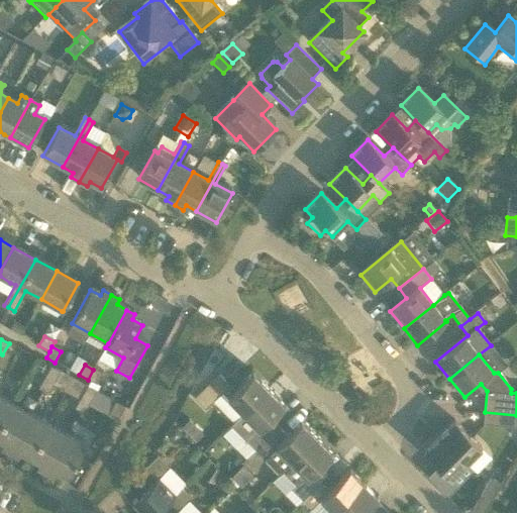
[(53,385),(60,373),(52,368),(44,381),(53,385)]
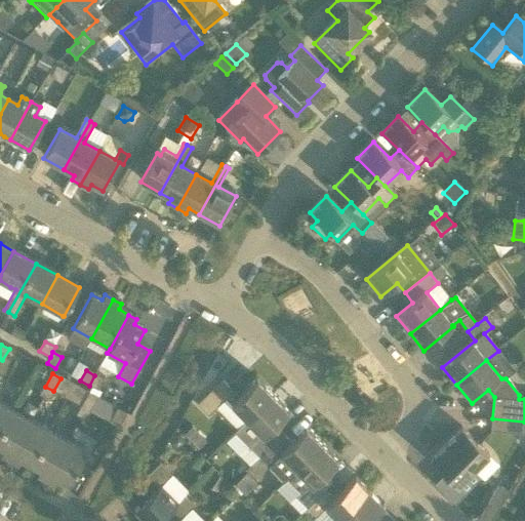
[(104,381),(94,375),(89,386),(97,391),(104,381)]
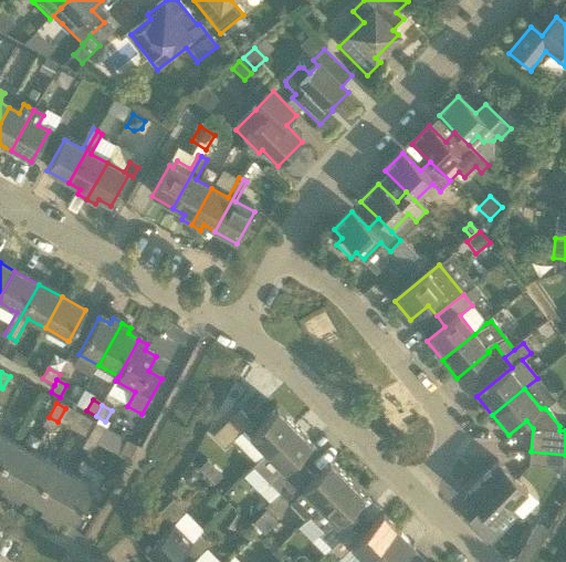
[(266,456),(294,428),(276,410),(258,429),(239,412),(212,438),(224,450),(243,432),(266,456)]
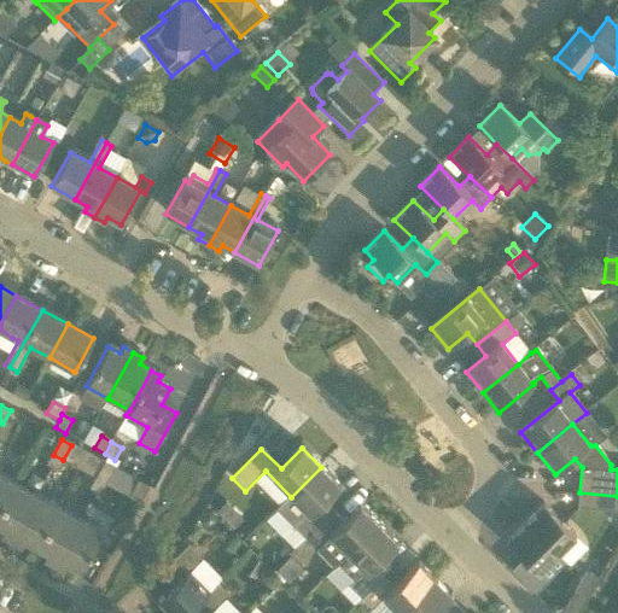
[(53,455),(47,466),(57,471),(63,460),(53,455)]
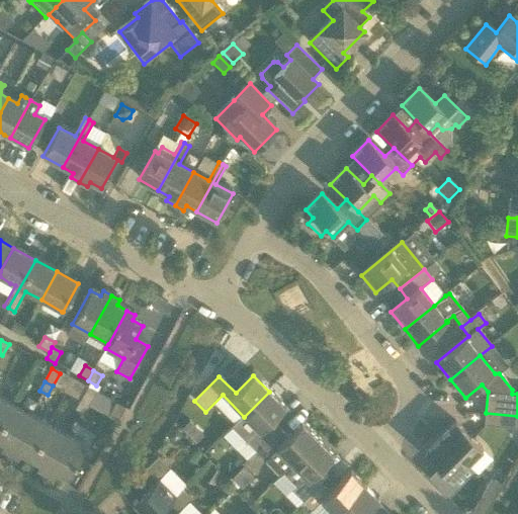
[(89,406),(96,393),(86,388),(79,401),(89,406)]
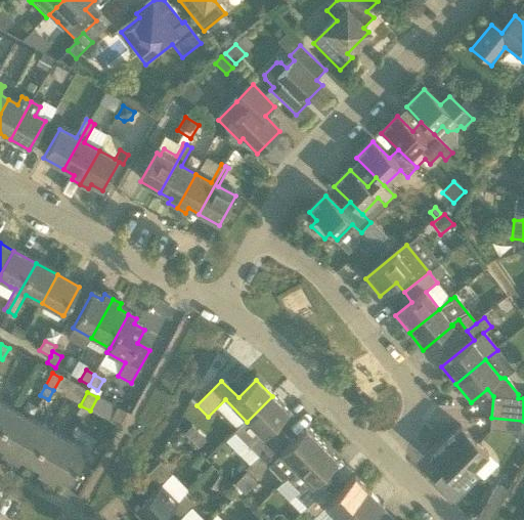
[(259,459),(282,434),(274,426),(289,413),(272,396),(247,422),(236,431),(251,445),(249,447),(259,459)]
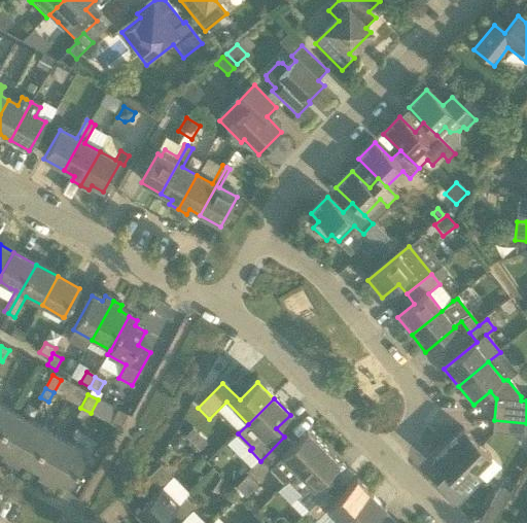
[(0,436),(12,413),(0,406),(0,436)]
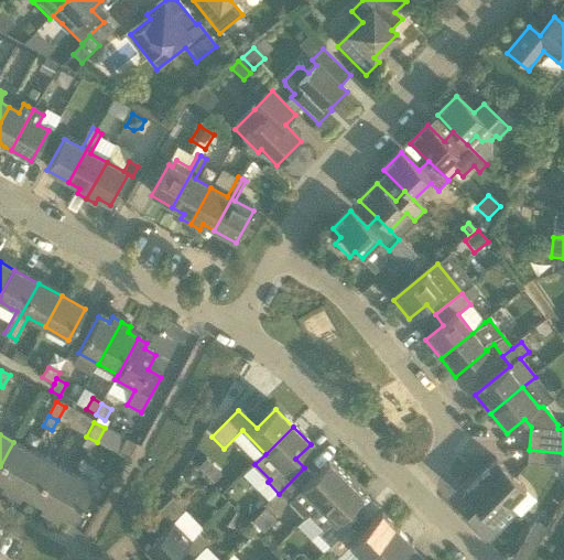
[(86,437),(80,447),(91,452),(97,442),(86,437)]
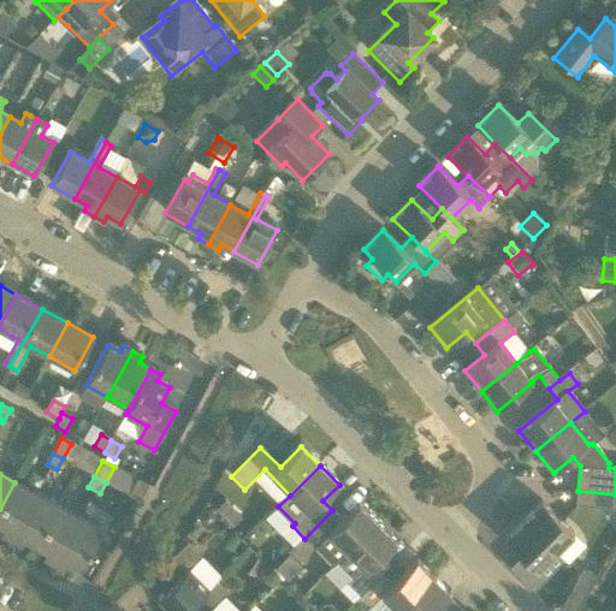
[(141,500),(148,486),(138,480),(129,494),(141,500)]
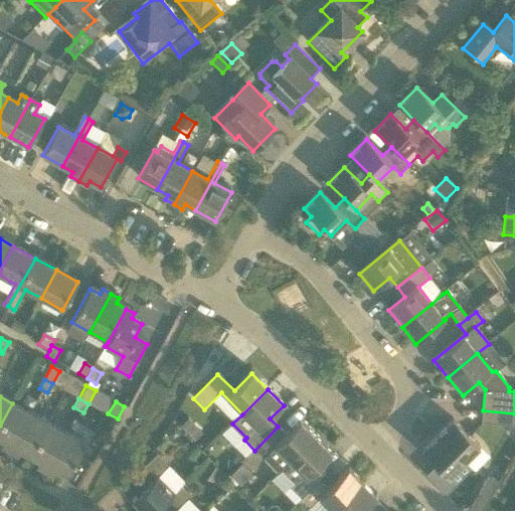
[(9,452),(30,413),(12,403),(0,426),(0,439),(4,442),(1,447),(9,452)]
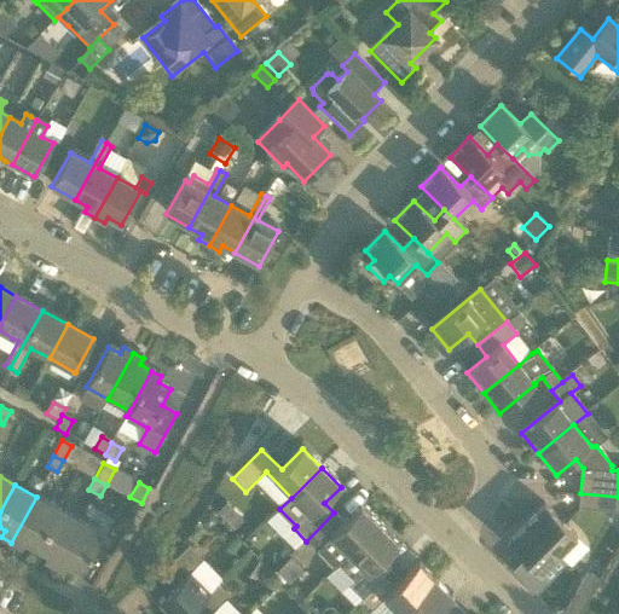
[(618,498),(618,497),(580,493),(579,509),(618,513),(618,505),(618,498)]
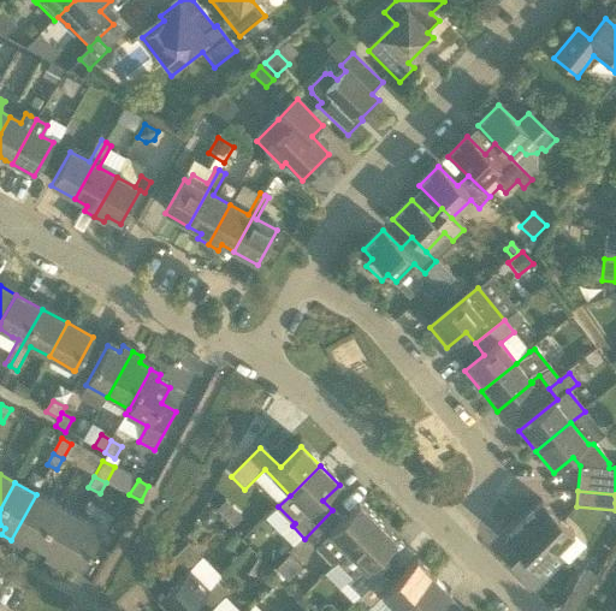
[(36,546),(58,506),(36,494),(11,540),(21,545),(24,539),(36,546)]
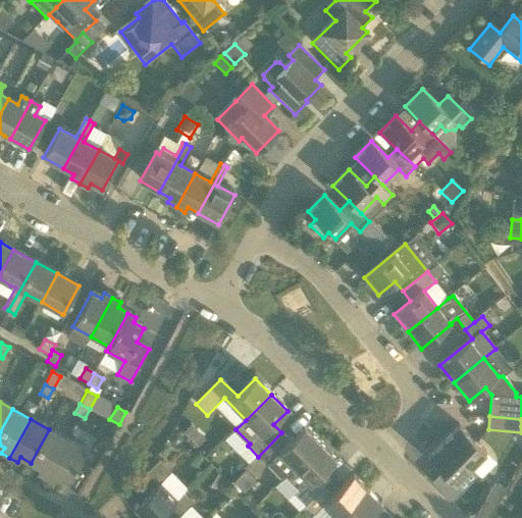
[(281,432),(258,457),(282,480),(285,478),(320,444),(304,427),(291,441),(281,432)]
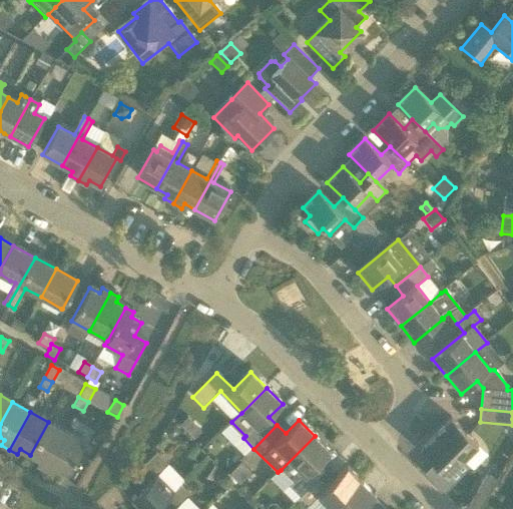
[(463,461),(478,446),(452,420),(436,435),(463,461)]
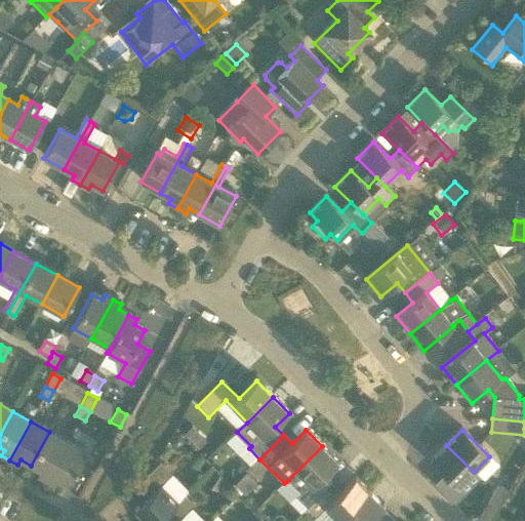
[(46,481),(68,442),(49,432),(31,466),(41,471),(38,476),(46,481)]
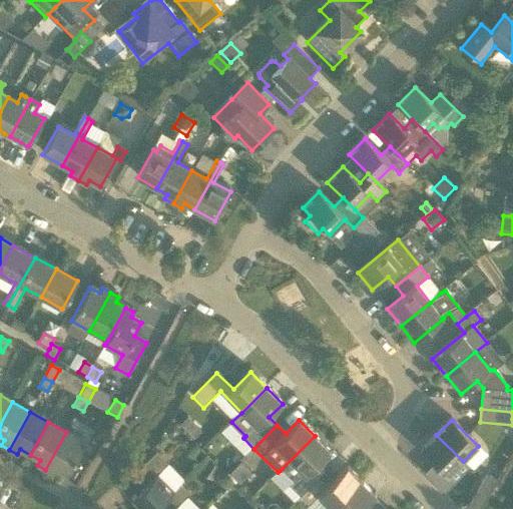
[(66,475),(84,443),(84,442),(66,432),(45,470),(53,474),(56,469),(66,475)]
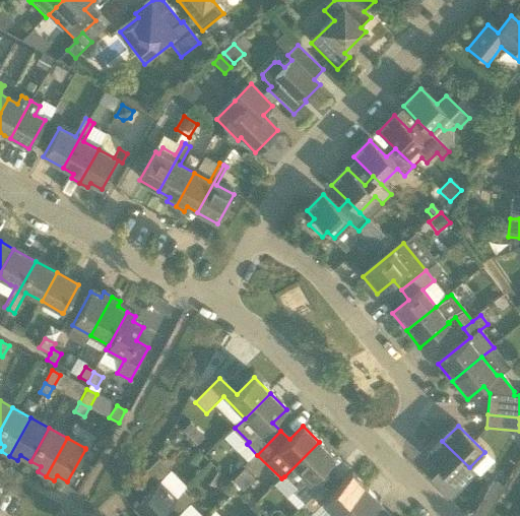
[(453,484),(469,467),(442,441),(427,457),(453,484)]
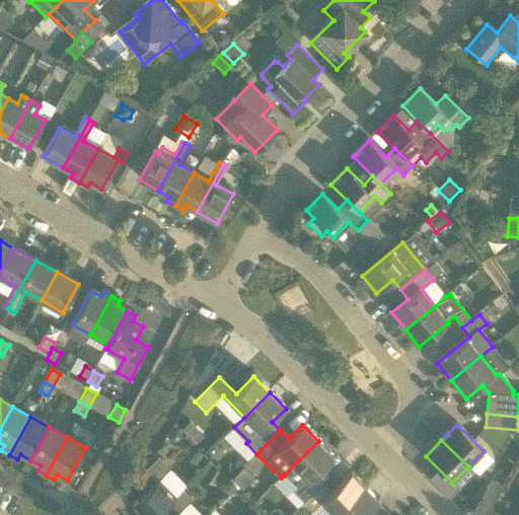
[(303,504),(321,486),(328,479),(320,470),(335,457),(318,441),(284,475),(297,489),(293,493),(303,504)]
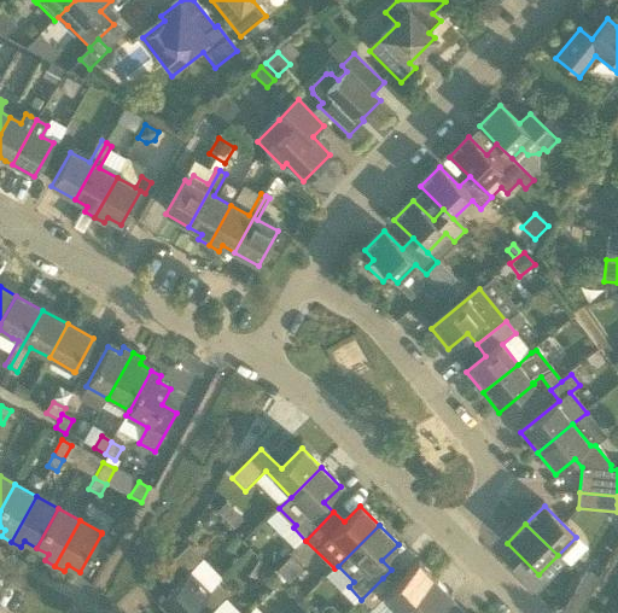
[(191,612),(192,611),(210,593),(191,573),(203,561),(188,547),(167,568),(180,583),(158,605),(167,612),(191,612)]
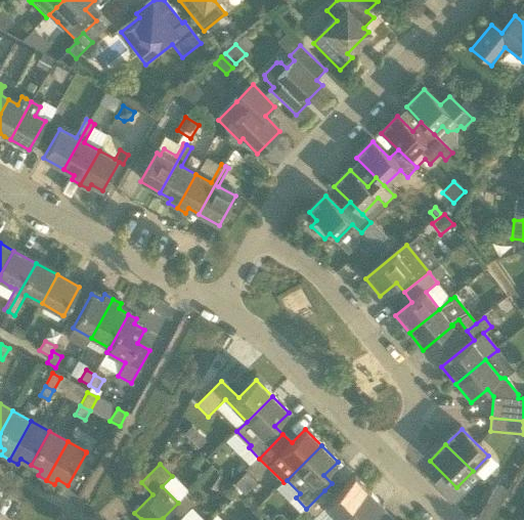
[(212,471),(204,484),(217,492),(225,480),(212,471)]
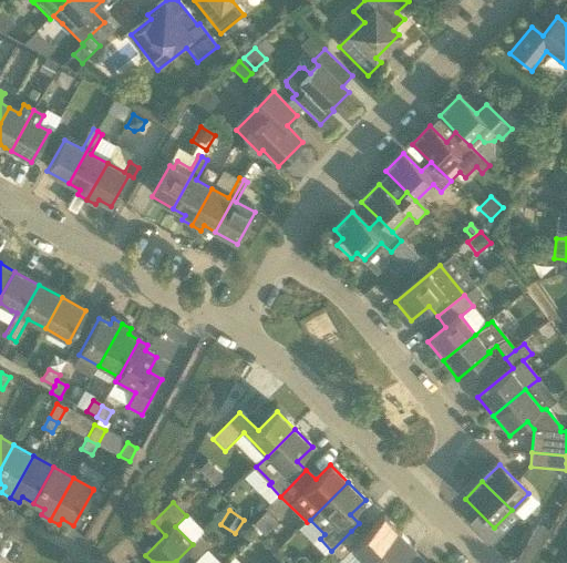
[(370,562),(399,534),(383,518),(361,541),(351,531),(331,551),(341,561),(352,550),(363,562),(370,562)]
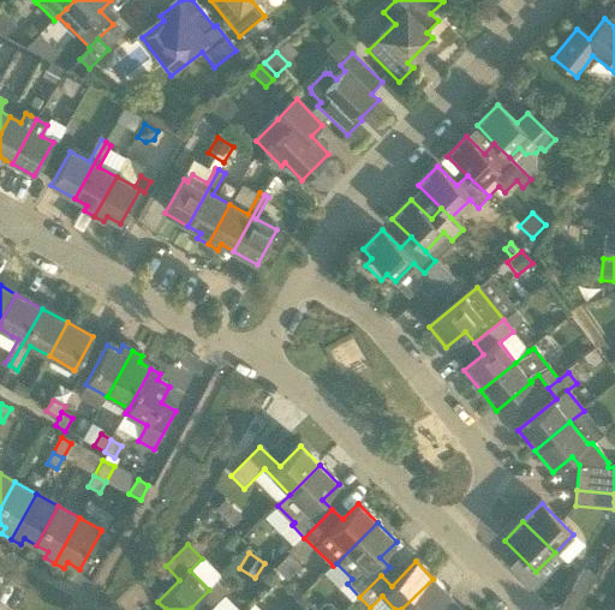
[(577,609),(596,578),(583,570),(561,609),(577,609)]
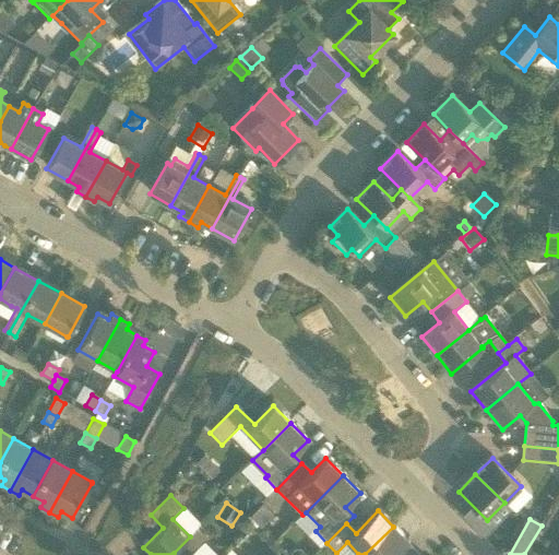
[(396,554),(409,542),(393,527),(365,554),(396,554)]
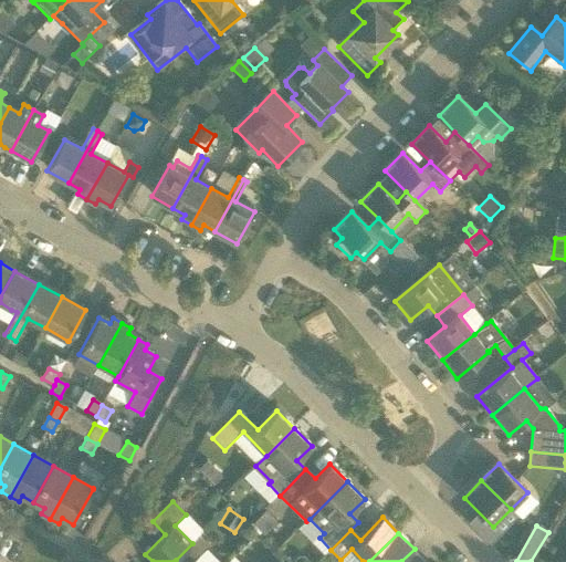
[(194,561),(208,548),(198,538),(192,543),(176,560),(177,561),(194,561)]
